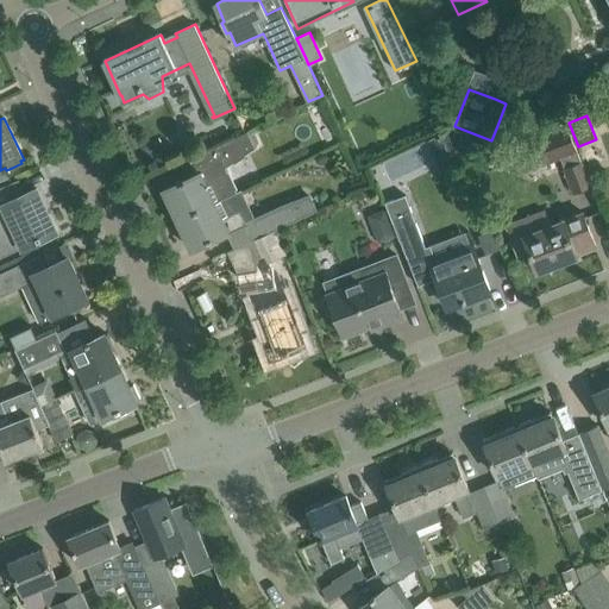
[(465,131),(454,127),(452,133),(459,148),(465,131)]
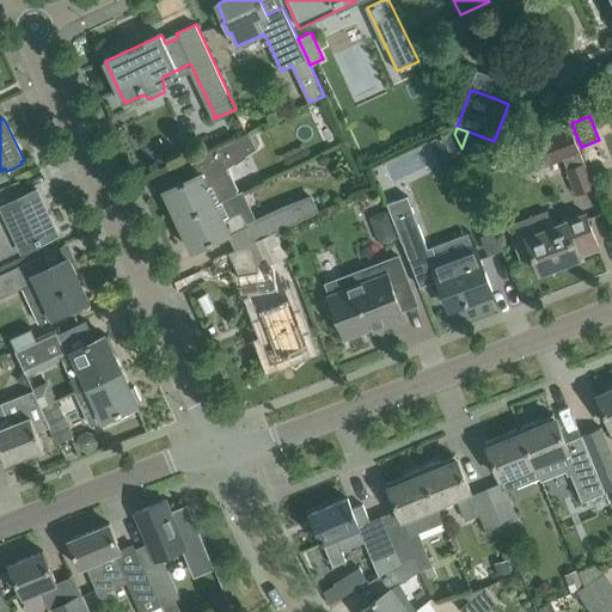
[(594,189),(571,128),(526,145),(536,169),(563,159),(577,195),(594,189)]
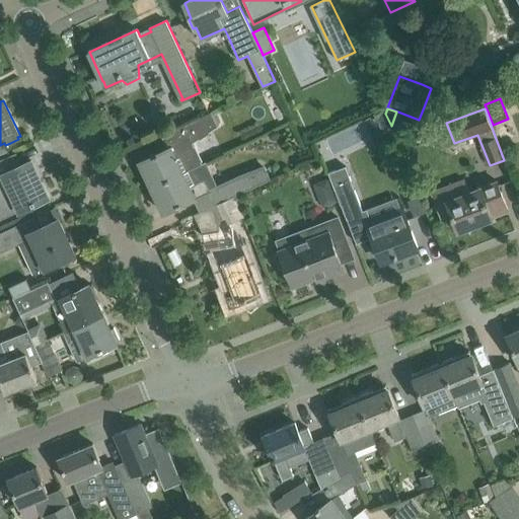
[(152,188),(199,165),(202,163),(193,143),(218,126),(212,112),(162,135),(162,136),(164,136),(169,147),(140,161),(152,188)]
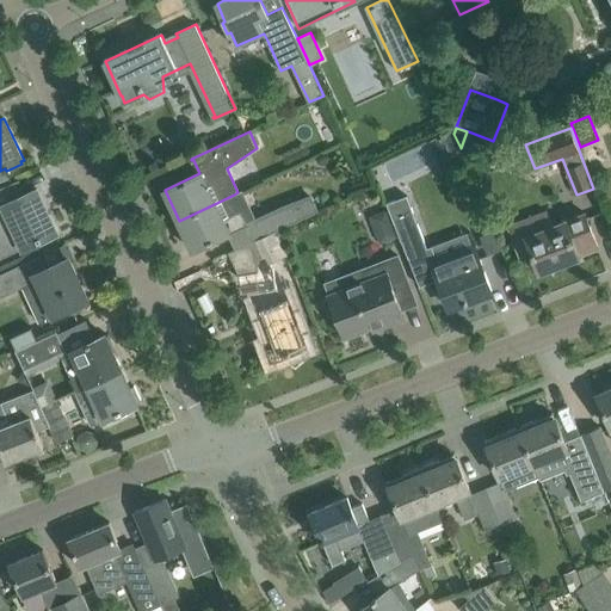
[(0,258),(57,233),(37,189),(25,195),(18,180),(0,187),(0,258)]
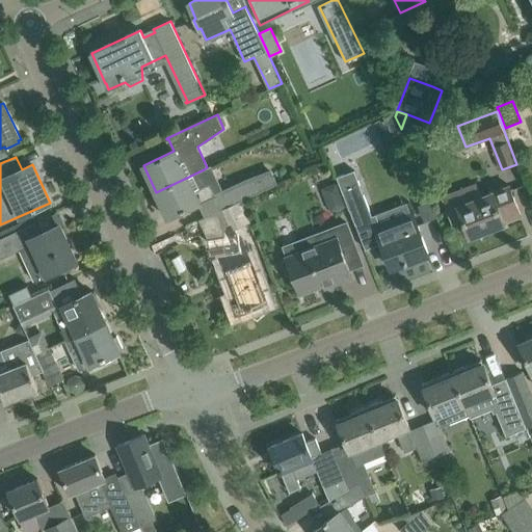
[(204,169),(156,192),(168,218),(201,203),(215,195),(204,169)]
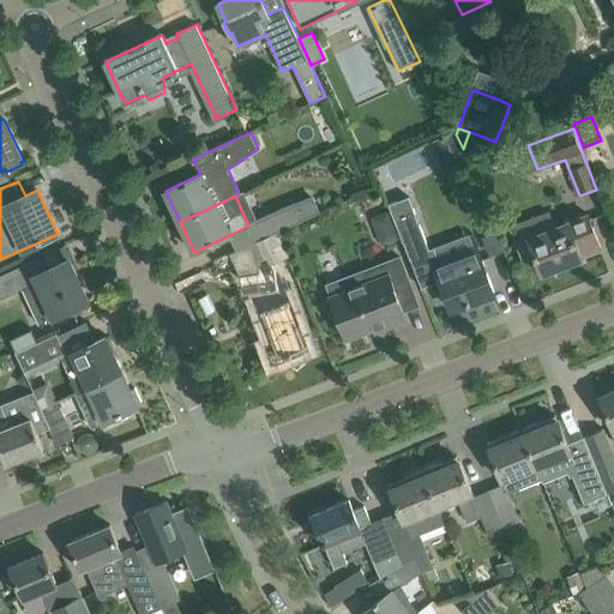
[(268,238),(278,233),(277,232),(320,211),(313,196),(284,206),(258,218),(259,221),(268,238)]
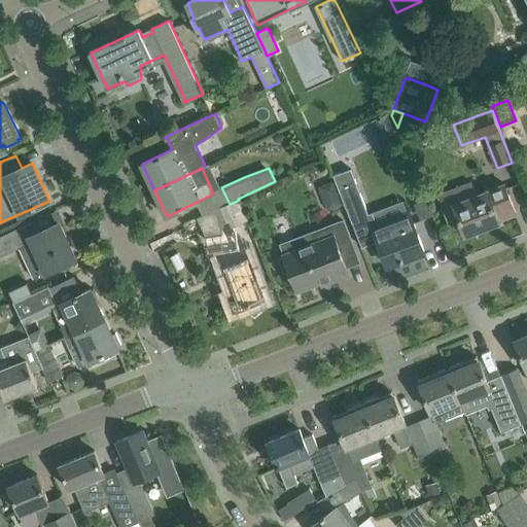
[(351,169),(335,175),(340,189),(338,190),(345,208),(346,208),(352,223),(352,222),(362,247),(376,242),(379,251),(381,250),(387,265),(400,259),(401,261),(403,260),(403,258),(424,250),(410,212),(378,224),(373,213),(369,214),(356,183),(351,169)]
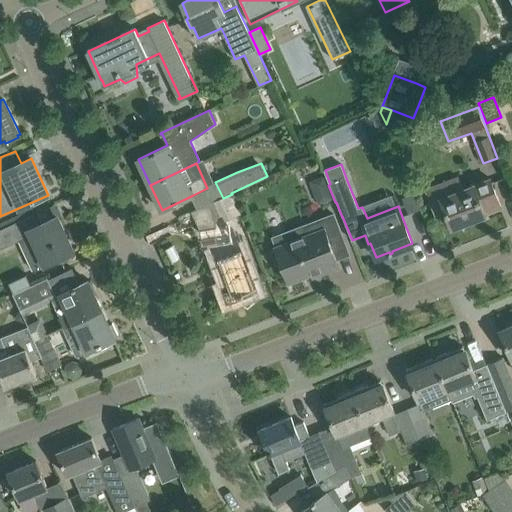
[(324,201),(332,198),(324,177),(315,180),(313,187),(317,198),(324,201)]
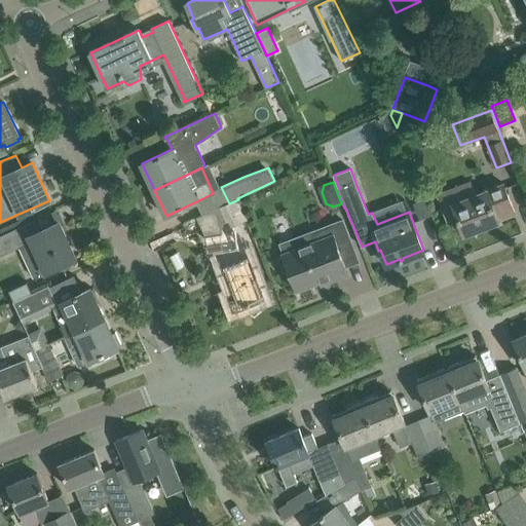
[(471,182),(438,195),(448,223),(458,219),(464,234),(468,233),(471,237),(483,232),(481,228),(499,221),(498,219),(515,213),(504,184),(476,195),(471,182)]
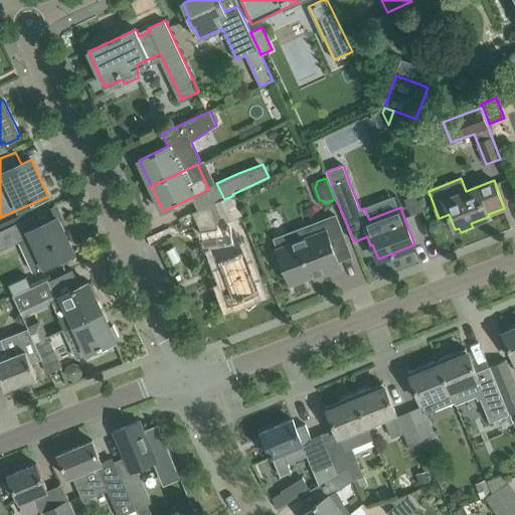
[(208,189),(194,196),(200,209),(216,201),(216,203),(224,199),(217,185),(208,189)]
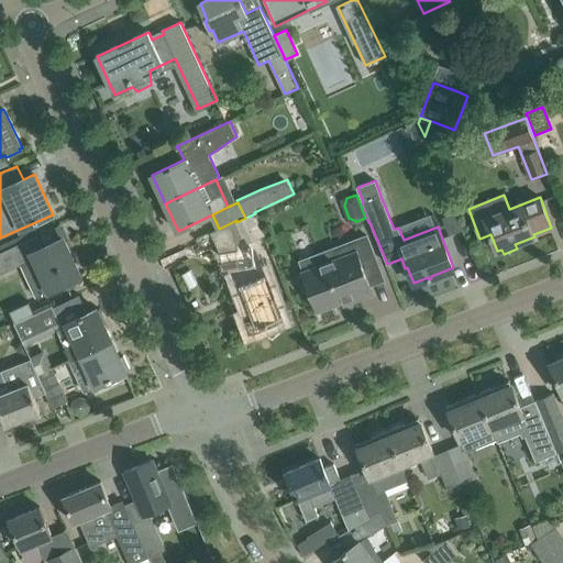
[(219,229),(213,231),(214,233),(223,254),(222,254),(225,273),(234,271),(241,286),(241,287),(251,312),(245,315),(251,329),(263,324),(264,327),(268,324),(267,322),(280,318),(274,299),(279,298),(271,275),(261,279),(256,268),(257,268),(255,249),(253,249),(251,242),(264,234),(255,213),(245,218),(236,222),(236,220),(219,229)]
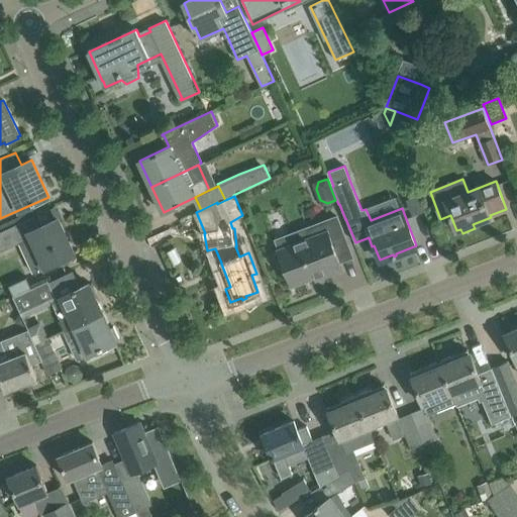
[(33,273),(75,253),(59,218),(41,226),(36,214),(0,230),(0,251),(19,243),(33,273)]
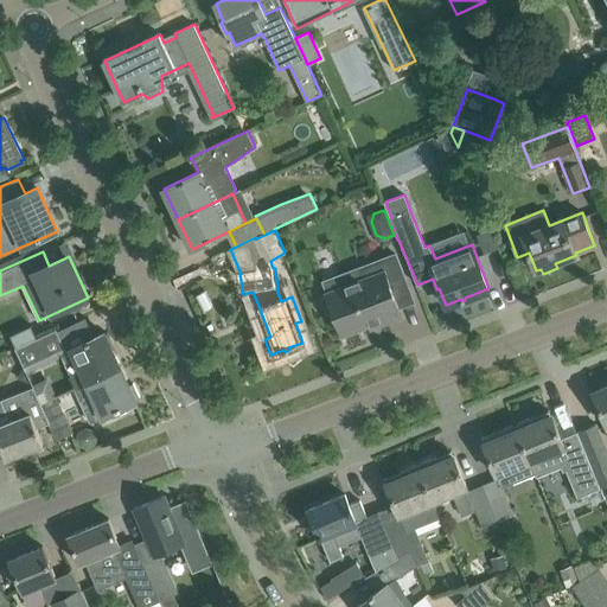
[(411,294),(396,254),(359,268),(364,279),(326,293),(327,295),(321,298),(327,315),(334,313),(343,336),(402,313),(396,300),(411,294)]
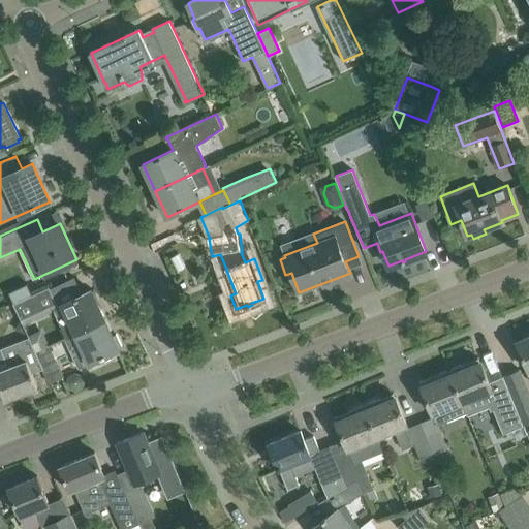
[(27,286),(14,292),(19,300),(31,294),(27,286)]
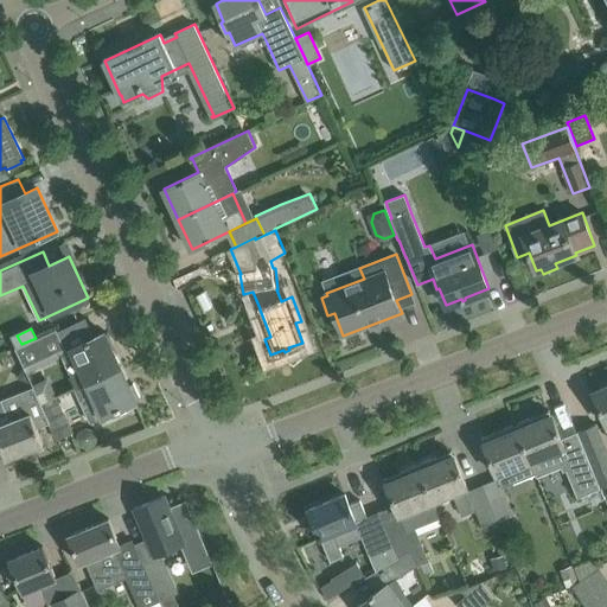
[(27,370),(66,351),(57,331),(18,350),(27,370)]
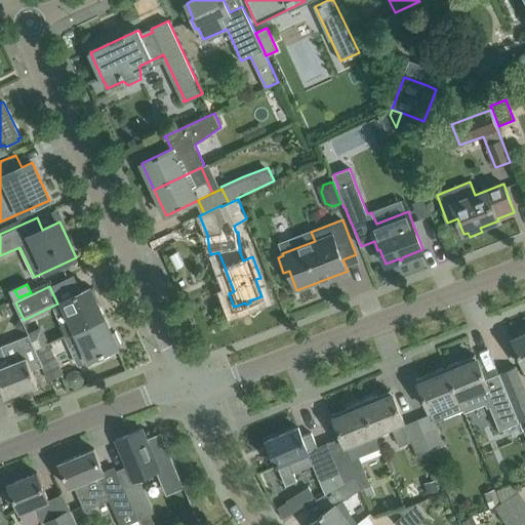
[(90,288),(61,301),(70,321),(62,325),(66,336),(75,332),(105,319),(90,288)]
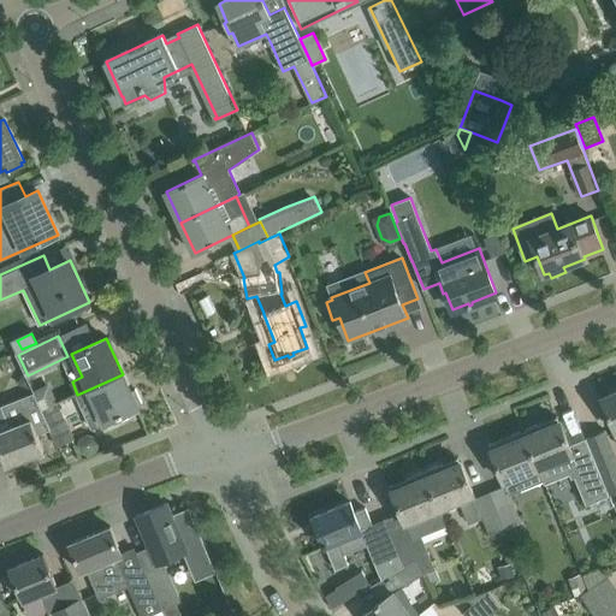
[(88,390),(77,395),(93,428),(106,422),(108,426),(120,420),(119,416),(138,408),(137,406),(142,403),(136,389),(131,391),(123,374),(88,390)]
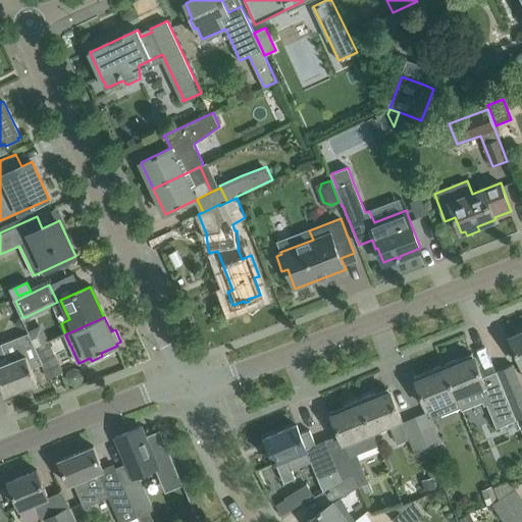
[(521,331),(511,337),(521,364),(521,331)]
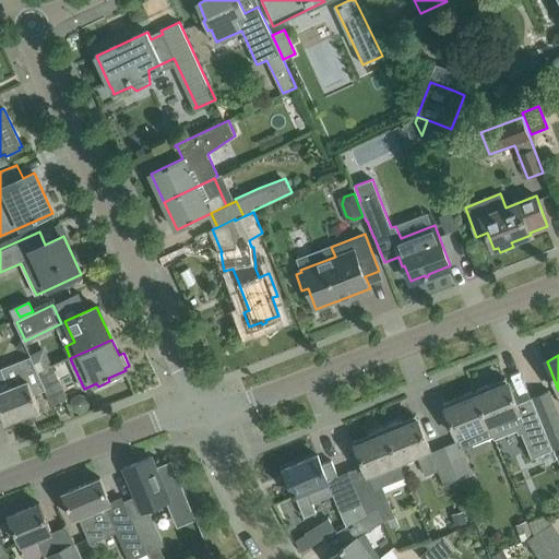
[(0,383),(0,408),(6,423),(40,409),(34,394),(47,390),(38,373),(31,357),(1,368),(7,381),(0,383)]
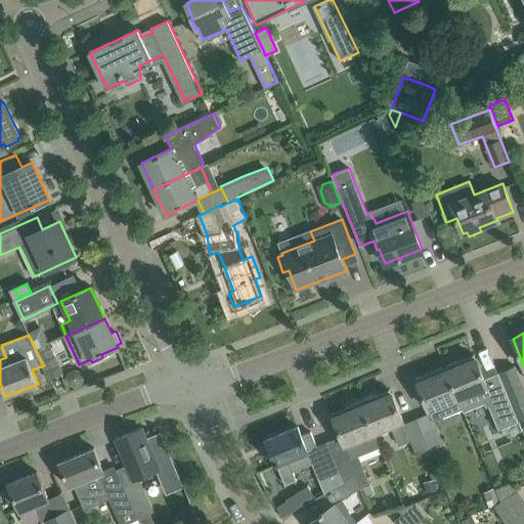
[(50,379),(61,373),(48,344),(36,350),(44,365),(50,379)]
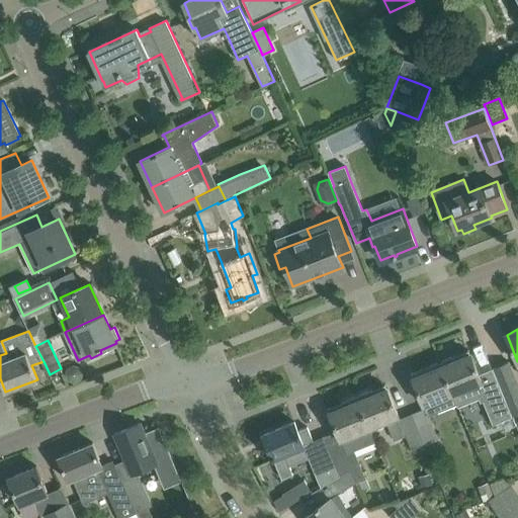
[(493,368),(480,374),(471,354),(457,359),(456,355),(440,362),(458,407),(459,407),(458,404),(481,395),(484,402),(485,401),(490,413),(488,414),(493,425),(513,417),(493,368)]
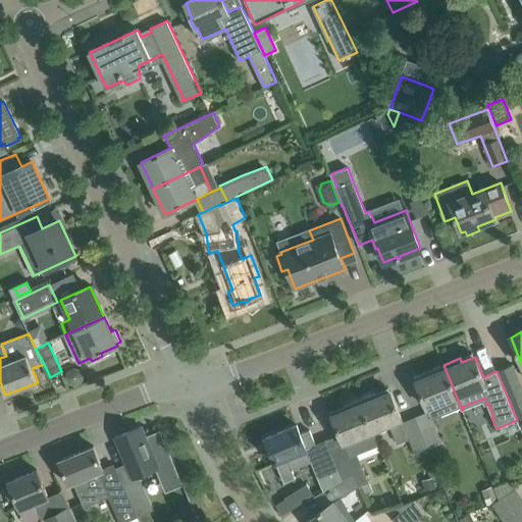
[(456,396),(462,410),(444,365),(428,371),(430,375),(416,381),(427,408),(456,396)]
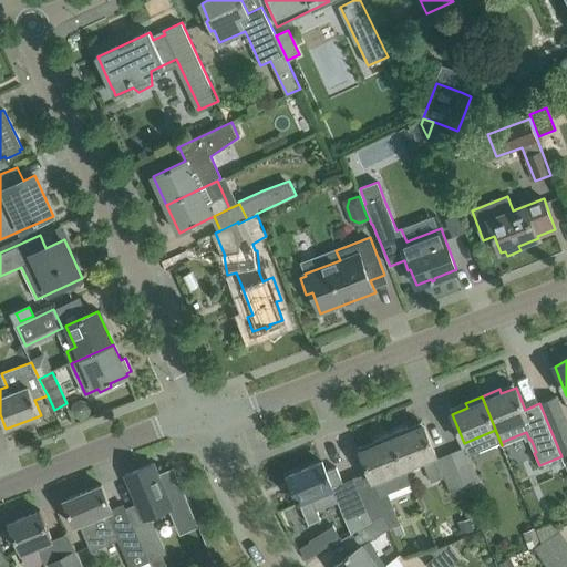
[(562,456),(566,453),(566,420),(557,397),(539,403),(562,456)]
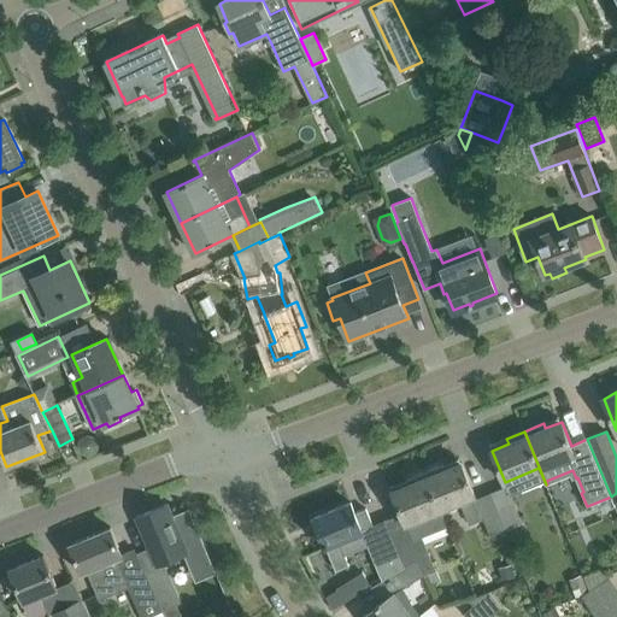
[(506,530),(492,493),(477,499),(475,494),(462,463),(446,469),(444,464),(424,472),(447,527),(448,527),(441,510),(460,503),(470,524),(483,519),(491,536),(506,530)]
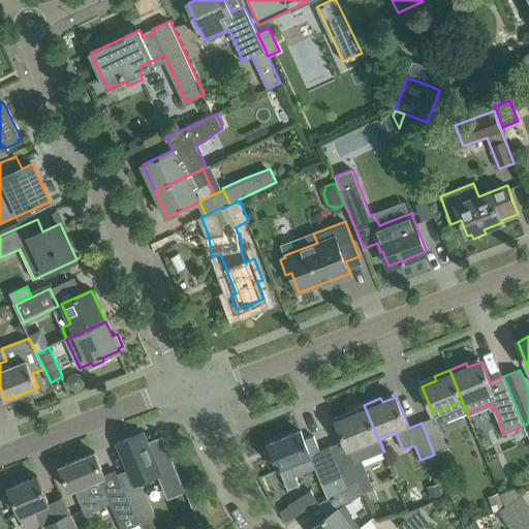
[(330,446),(346,483),(355,475),(366,492),(368,491),(374,488),(370,476),(368,477),(361,461),(383,452),(364,405),(349,411),(350,415),(337,422),(344,440),(330,446)]
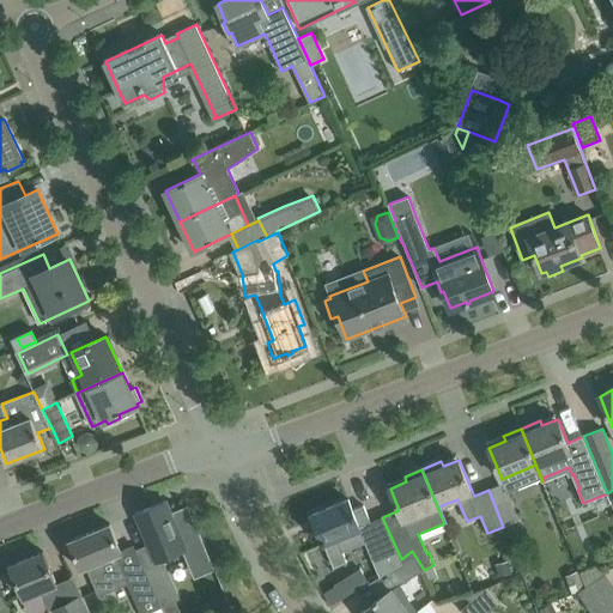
[(503,527),(520,520),(504,484),(489,490),(503,527)]
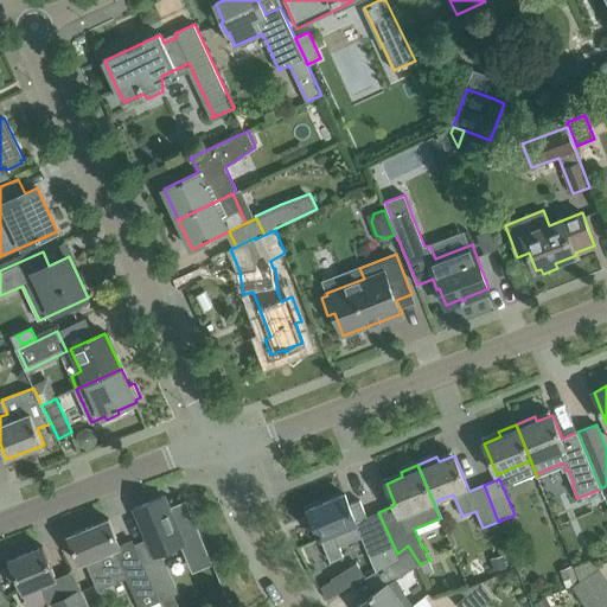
[(213,562),(183,489),(135,508),(154,556),(183,544),(195,570),(213,562)]
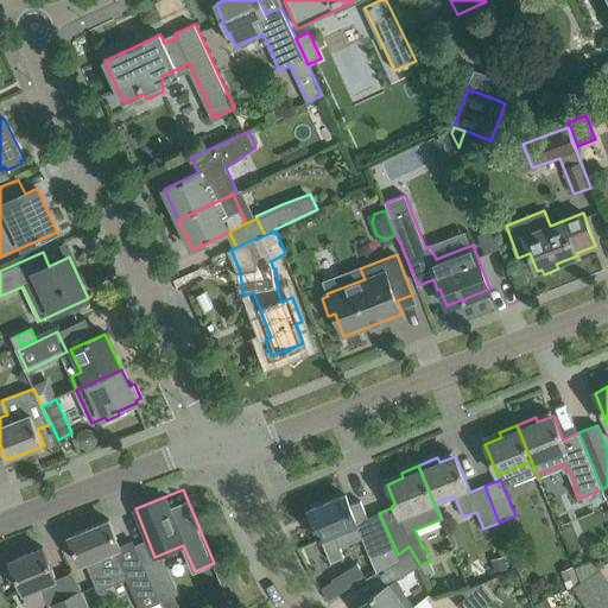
[(398,555),(379,513),(368,518),(361,501),(350,506),(347,495),(310,511),(331,562),(344,557),(340,544),(363,534),(378,569),(398,555)]
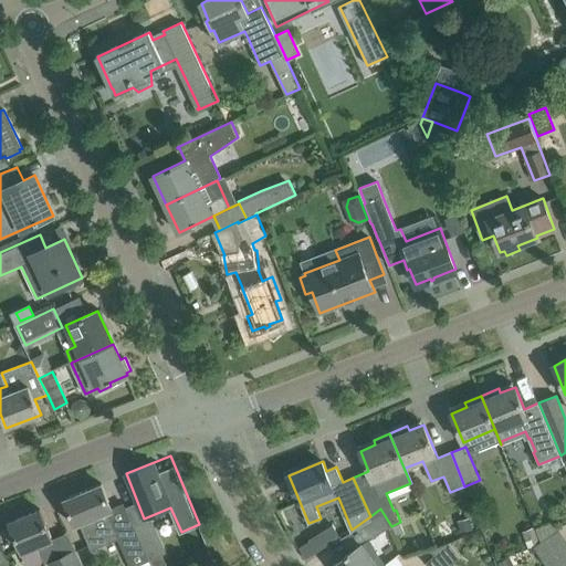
[(113,510),(112,507),(102,484),(64,500),(75,526),(81,524),(91,551),(92,549),(117,538),(129,565),(137,565),(149,561),(133,524),(115,531),(107,512),(113,510)]
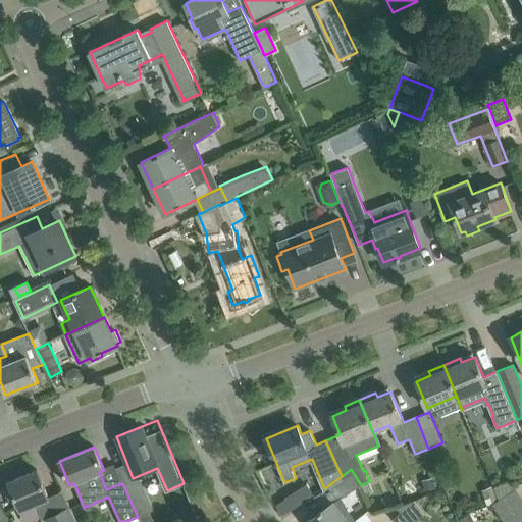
[(323,509),(307,521),(353,521),(354,521),(356,520),(346,506),(340,510),(334,503),(361,485),(351,469),(342,476),(325,488),(314,497),(323,509)]
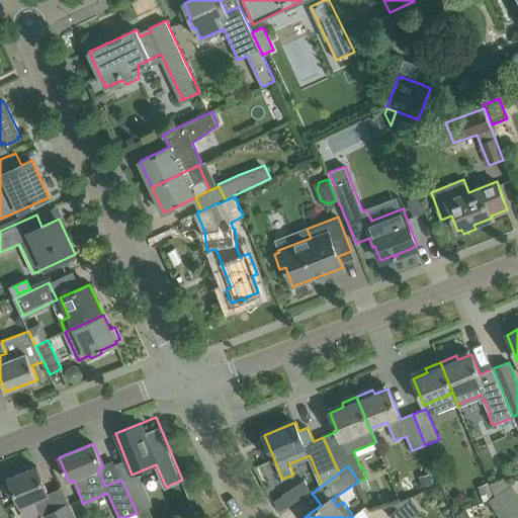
[(77,517),(70,502),(54,510),(47,494),(48,493),(36,466),(9,478),(20,506),(33,500),(38,512),(40,517),(77,517)]
